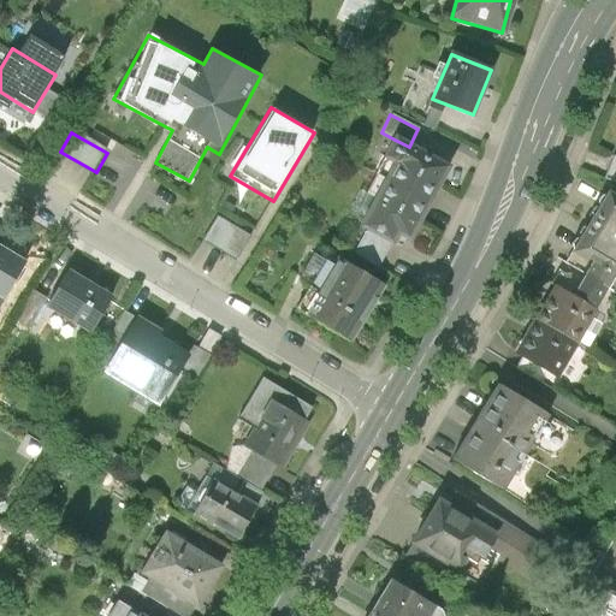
[(396,165),(385,184),(427,207),(449,169),(409,147),(395,140),(384,159),(396,165)]
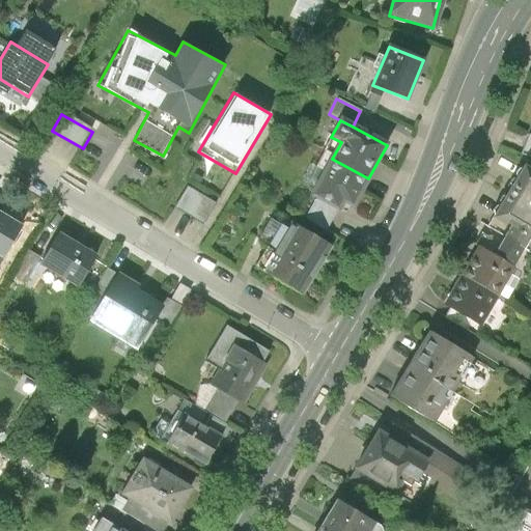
[(530,135),(529,135),(521,154),(530,157),(530,135)]
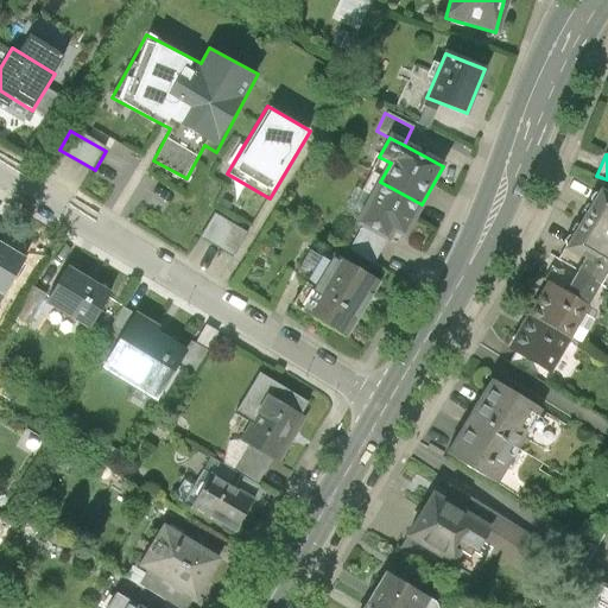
[(403,240),(422,204),(380,182),(358,226),(360,227),(382,240),(387,242),(392,233),(403,240)]
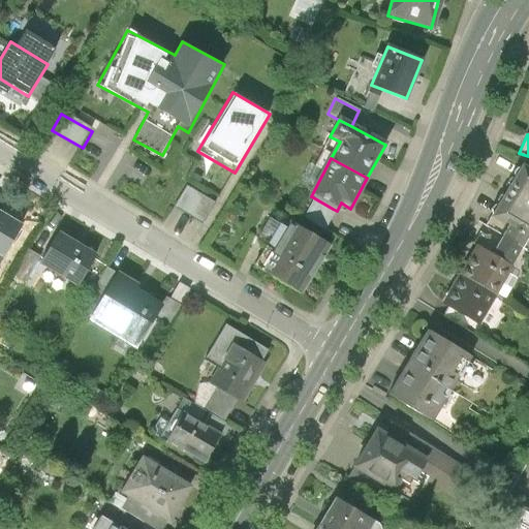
[(528,167),(521,163),(491,213),(492,214),(508,223),(528,235),(528,236),(528,167)]
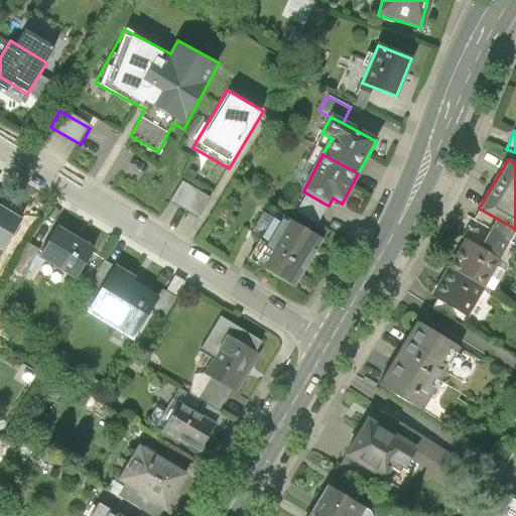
[(183,183),(172,204),(197,218),(209,198),(183,183)]
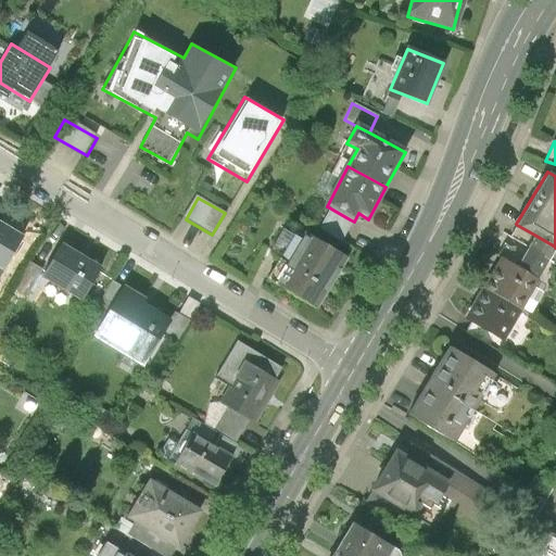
[(329,207),(318,227),(339,239),(350,219),(329,207)]
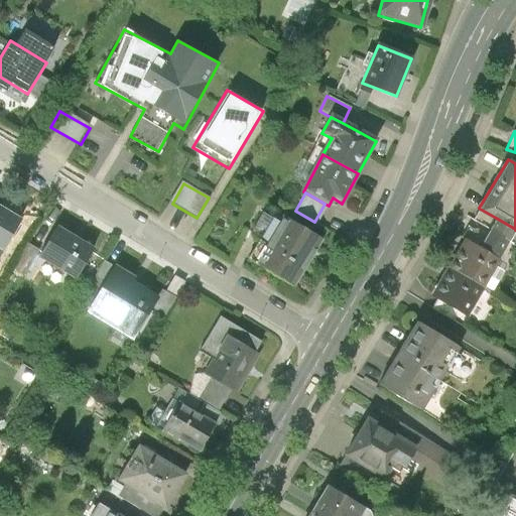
[(473,220),(489,229),(496,218),(480,209),(473,220)]
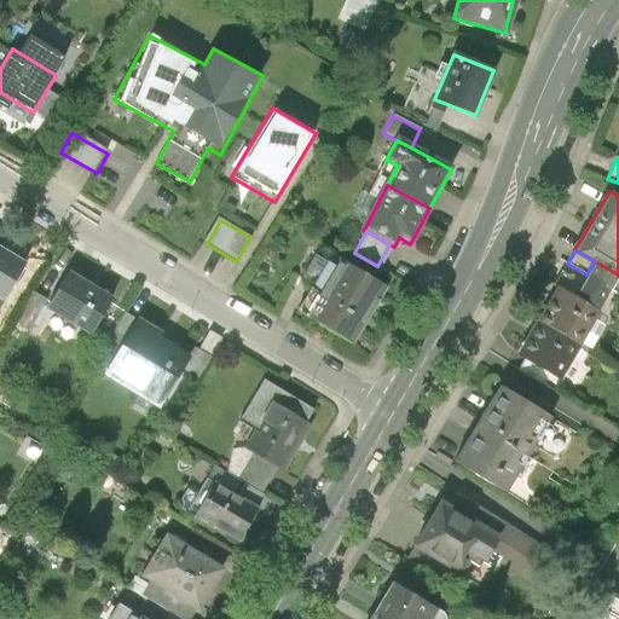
[(0,299),(21,266),(0,253),(0,299)]
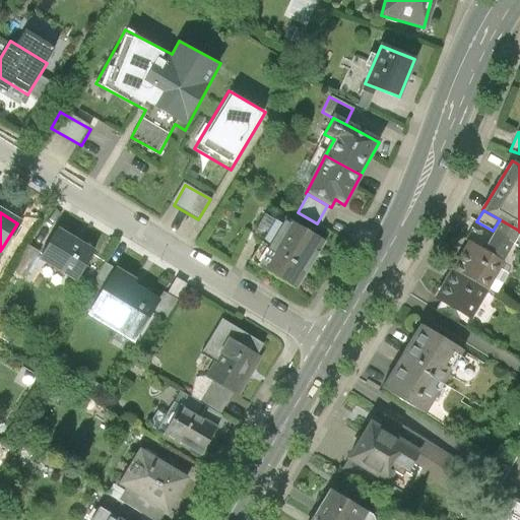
[(254,232),(276,246),(288,225),(267,212),(254,232)]
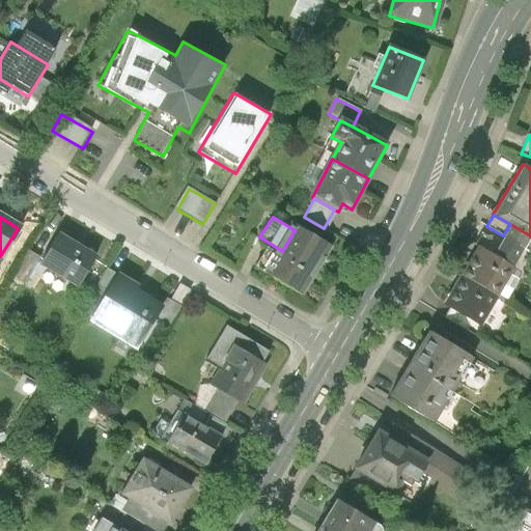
[(503,235),(491,256),(511,268),(530,235),(510,224),(503,235)]
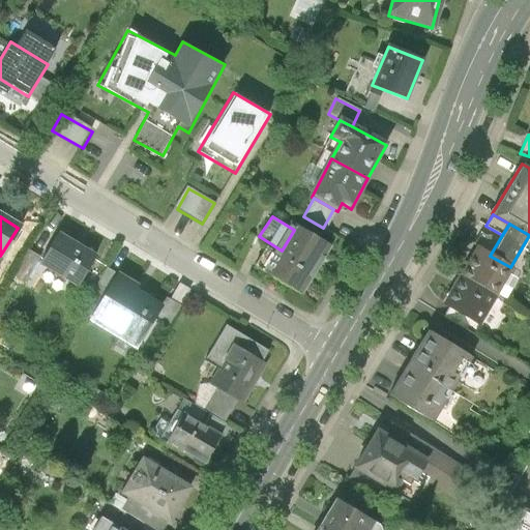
[(282,251),(267,273),(301,295),(331,246),(297,225),(294,230),(282,251)]
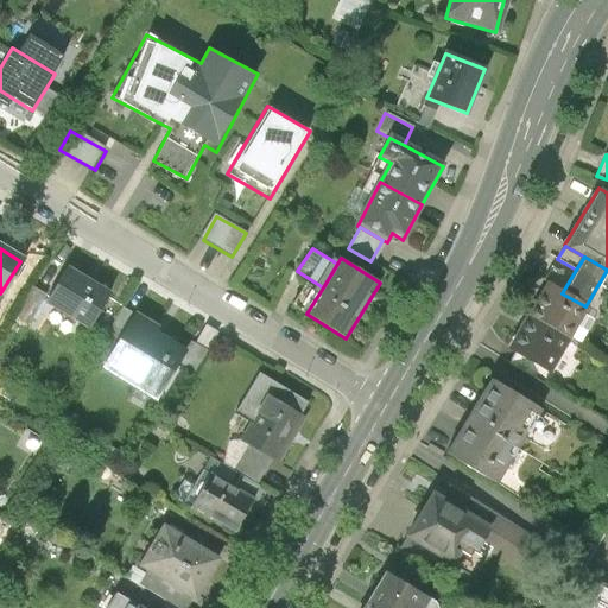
[(67,271),(46,304),(86,328),(106,295),(67,271)]
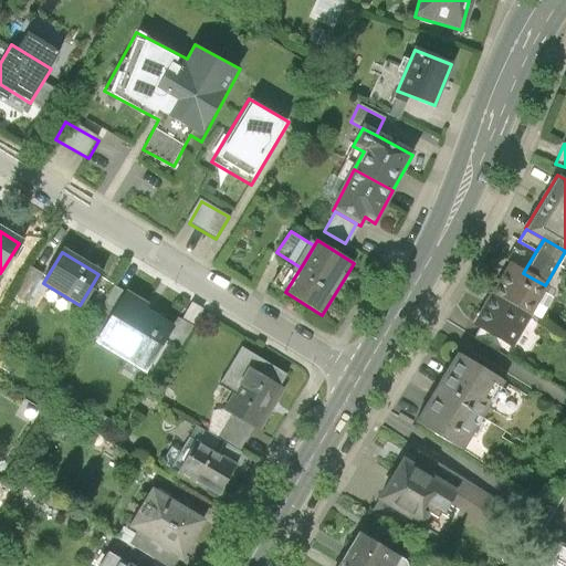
[(509,264),(490,295),(526,316),(545,285),(523,273),(509,264)]
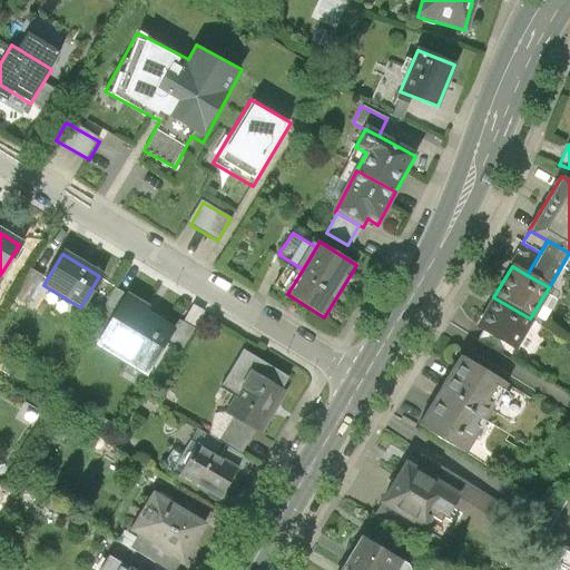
[(40,278),(26,269),(8,297),(23,307),(27,302),(40,278)]
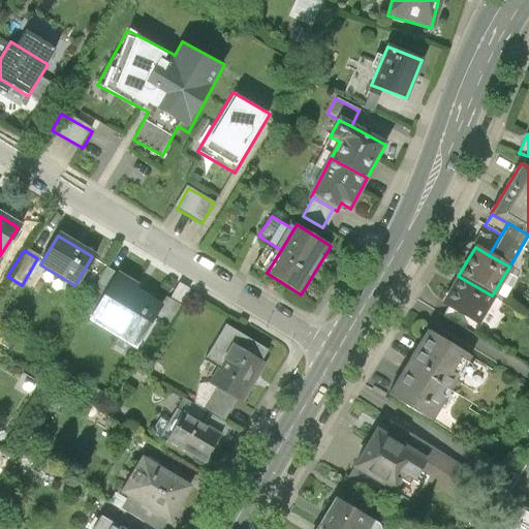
[(88,297),(95,302),(113,274),(104,269),(88,297)]
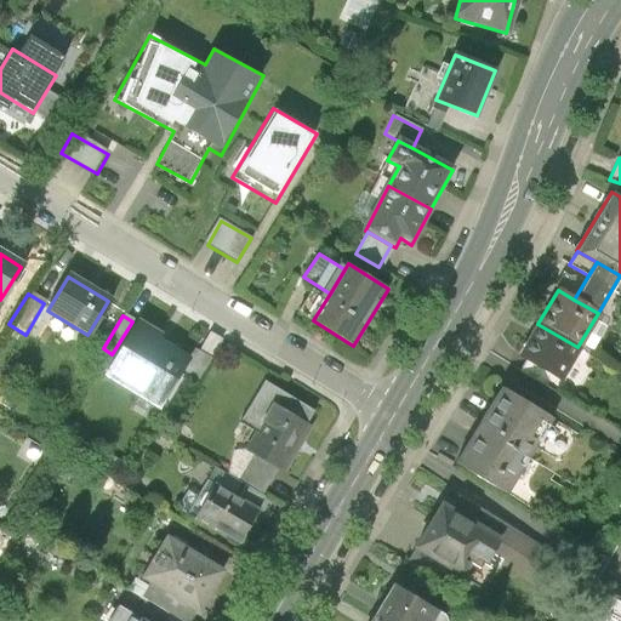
[(157,330),(135,317),(132,322),(112,354),(102,371),(155,404),(175,374),(186,355),(153,336),(157,330)]
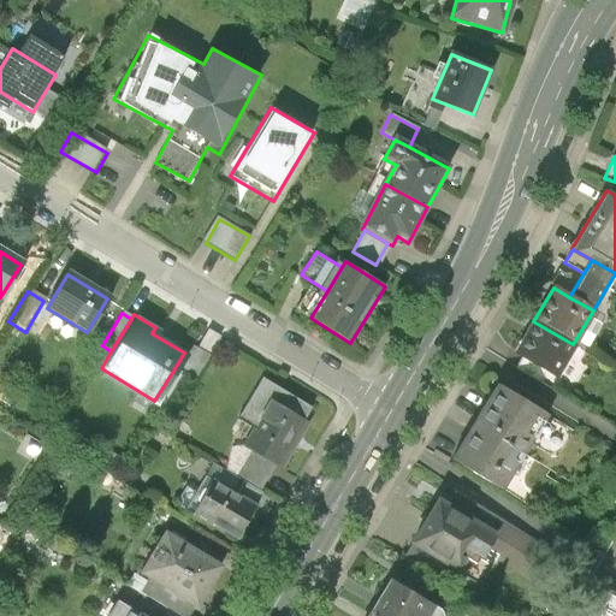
[(554,375),(573,344),(533,321),(514,353),(522,357),(546,372),(554,375)]
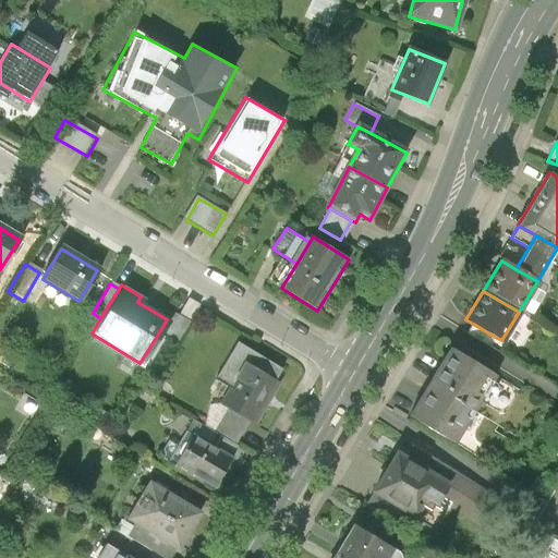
[(167,319),(157,336),(176,347),(190,324),(170,312),(167,319)]
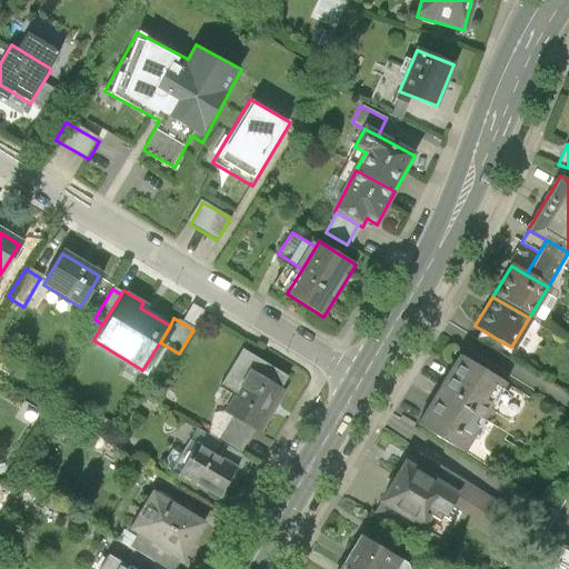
[(482,330),(476,340),(499,353),(505,343),(482,330)]
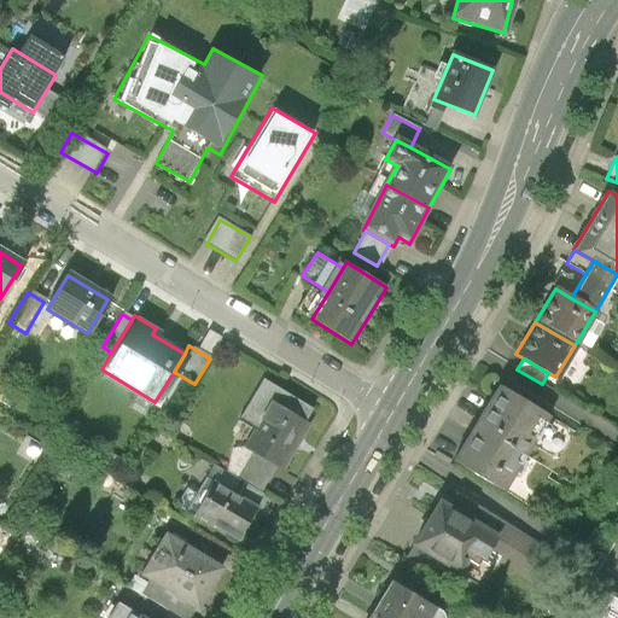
[(235,420),(254,431),(270,402),(302,421),(310,408),(261,378),(235,420)]
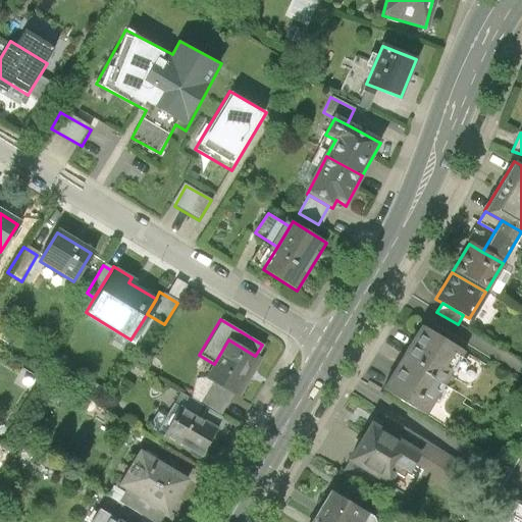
[(420,327),(383,390),(424,415),(461,351),(420,327)]
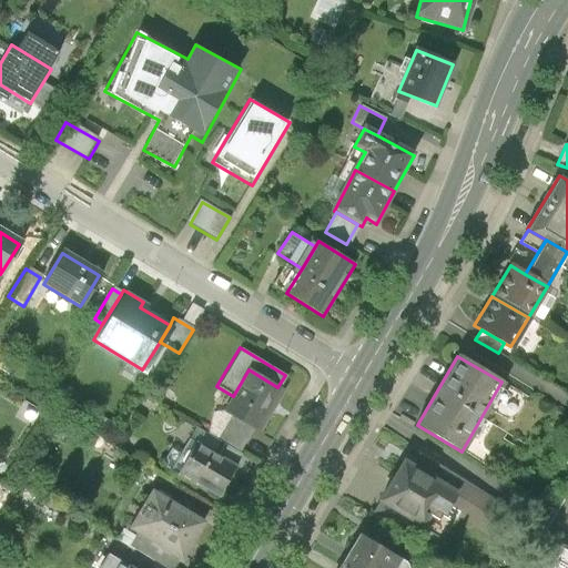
[(233,396),(223,412),(255,432),(281,389),(277,387),(249,369),(233,396)]
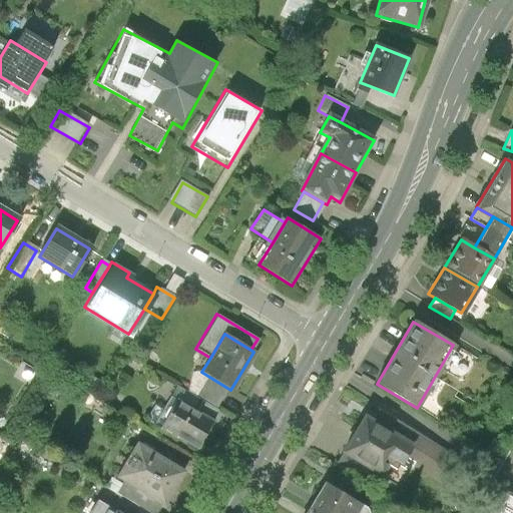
[(178,401),(160,429),(174,438),(178,433),(197,444),(211,422),(178,401)]
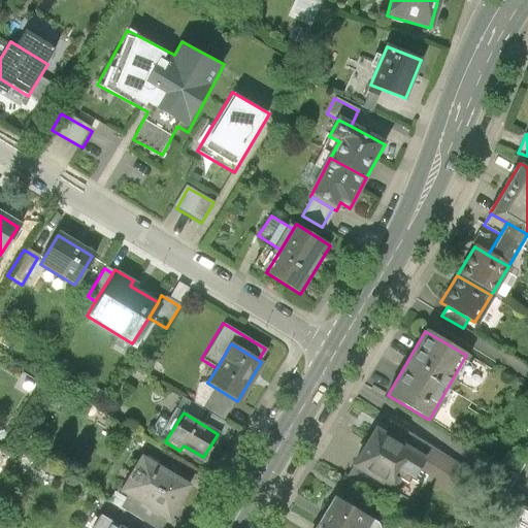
[(402,441),(375,425),(353,461),(357,463),(401,491),(414,471),(424,455),(402,441)]
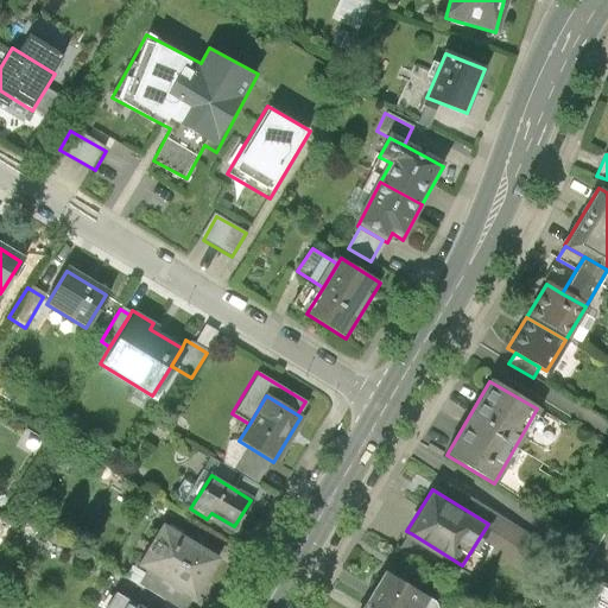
[(469,496),(463,508),(488,524),(476,543),(523,571),(542,542),(469,496)]
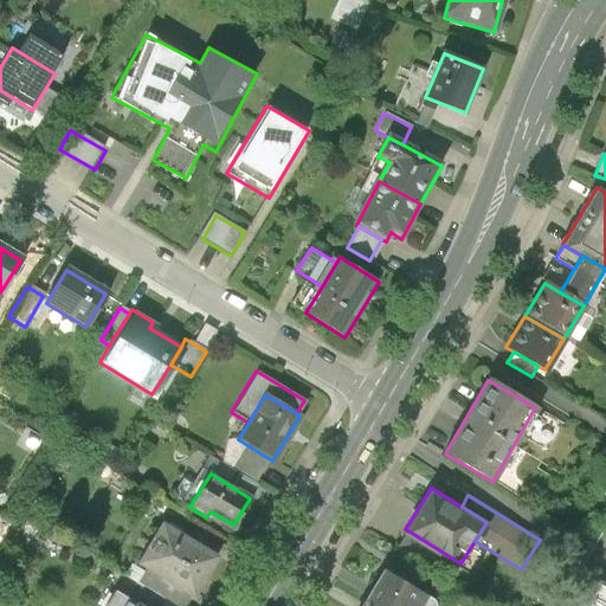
[(159,519),(134,559),(147,567),(192,593),(217,552),(159,519)]
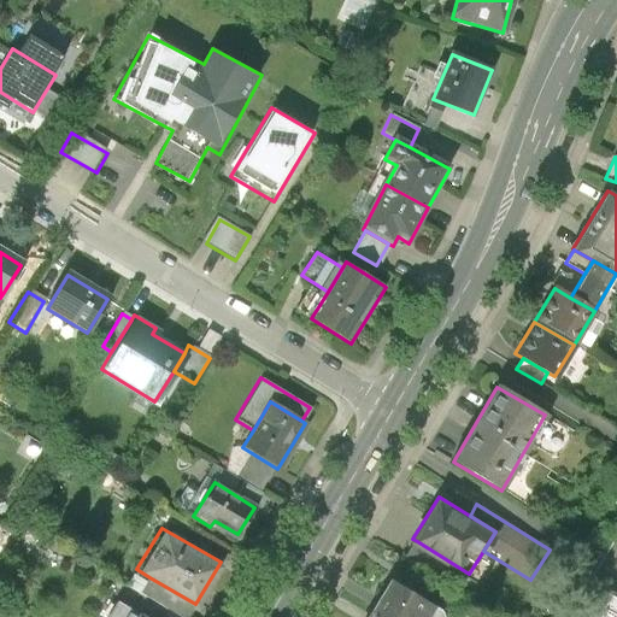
[(405,559),(458,592),(469,574),(417,541),(405,559)]
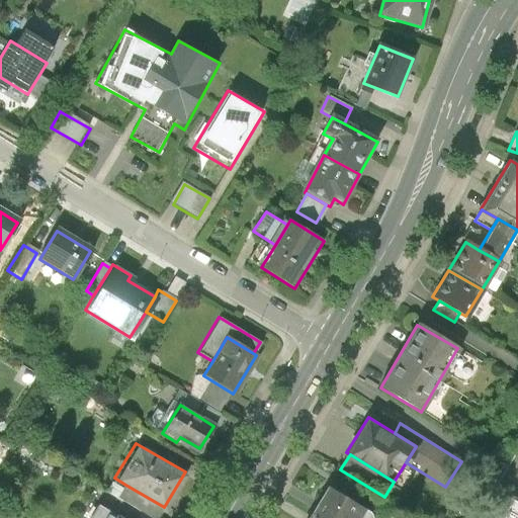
[(140,514),(147,517),(157,517),(164,507),(125,485),(116,500),(140,514)]
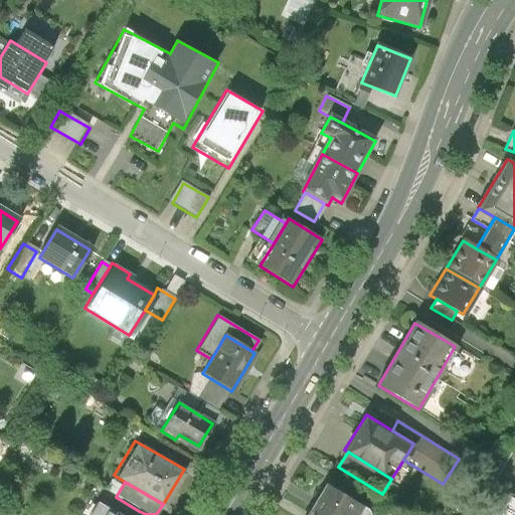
[(514,514),(514,497),(492,483),(474,513),(476,514),(514,514)]
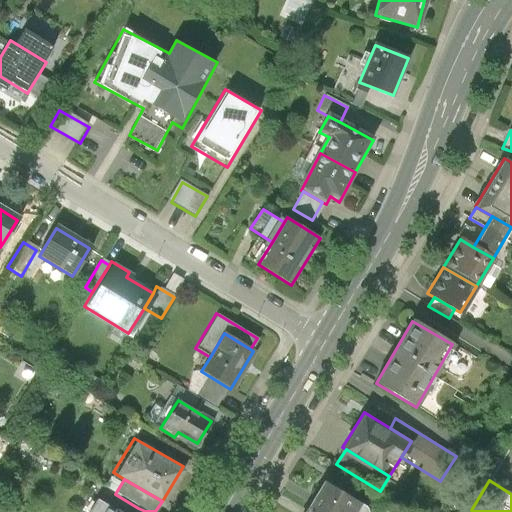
[(325,483),(310,506),(319,511),(355,511),(360,504),(325,483)]
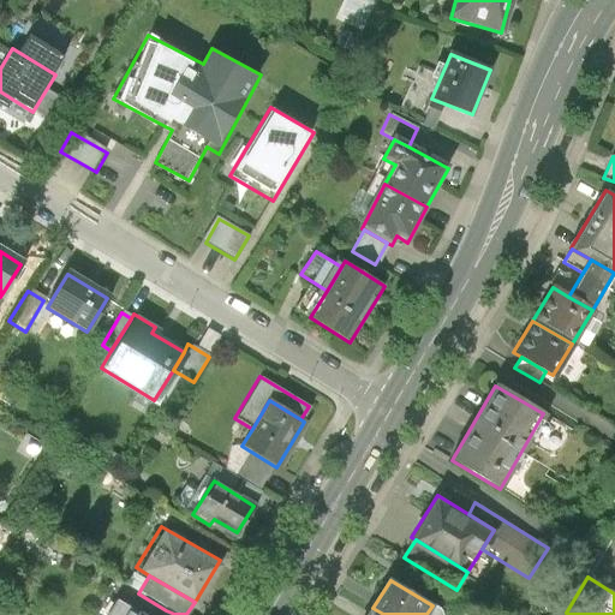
[(138,593),(130,608),(142,614),(161,614),(166,610),(138,593)]
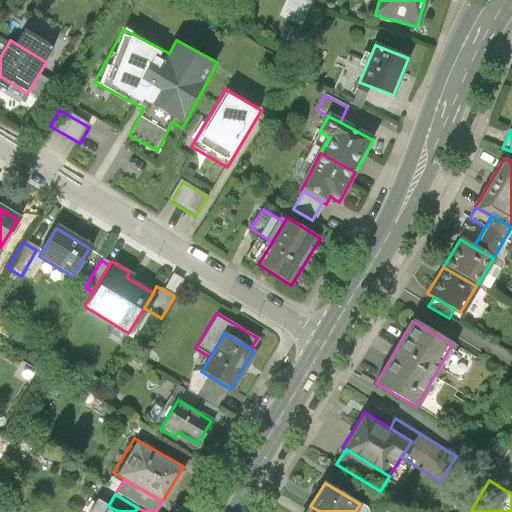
[(118,511),(108,506),(95,498),(86,511),(118,511)]
